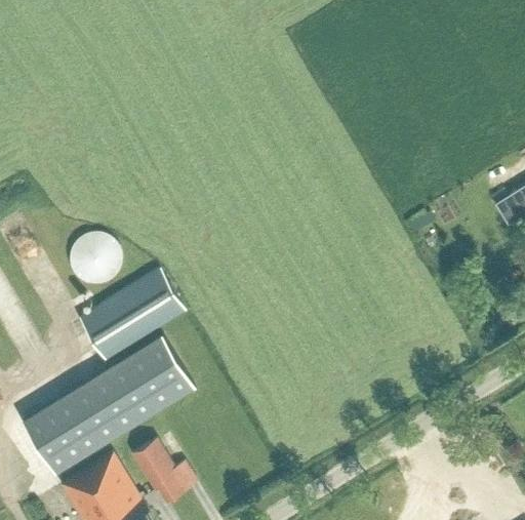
[(508,226),(524,213),(524,184),(494,203),(498,210),(508,226)]
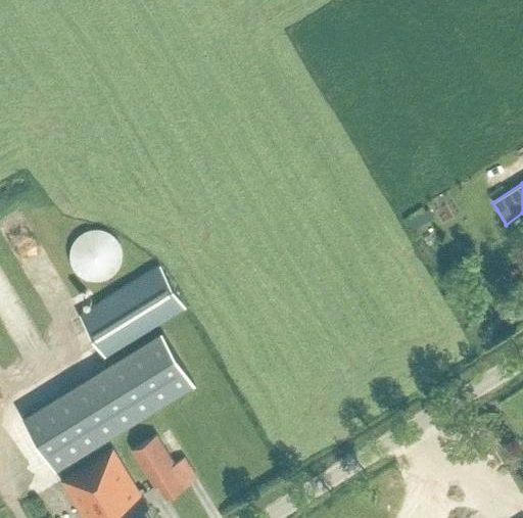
[(122,256),(122,253),(122,251),(121,249),(121,247),(120,245),(119,243),(116,241),(115,239),(113,238),(112,236),(110,235),(108,234),(104,232),(102,231),(100,231),(95,231),(93,231),(91,231),(89,232),(86,232),(82,234),(81,236),(79,237),(77,239),(76,240),(74,242),(73,244),(72,246),(72,248),(70,250),(69,252),(69,255),(69,257),(69,260),(70,262),(70,264),(72,267),(73,269),(74,271),(75,273),(76,274),(78,276),(80,277),(82,279),(83,280),(85,281),(90,282),(94,283),(96,283),(99,283),(101,283),(103,282),(105,281),(107,280),(109,279),(113,277),(114,275),(116,273),(117,272),(119,270),(120,268),(121,265),(122,263),(122,261),(122,259),(122,256)]
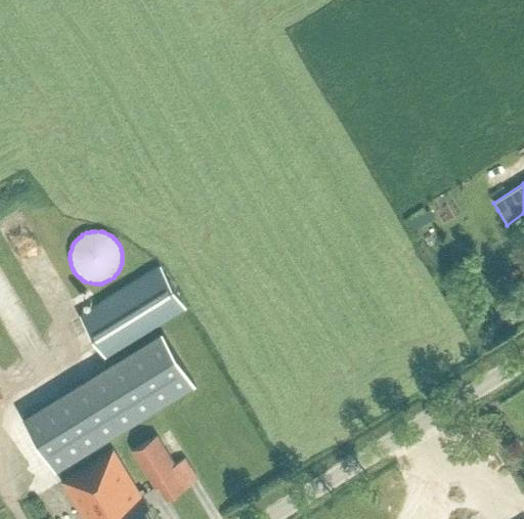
[(160,268),(81,316),(106,358),(185,310),(160,268)]
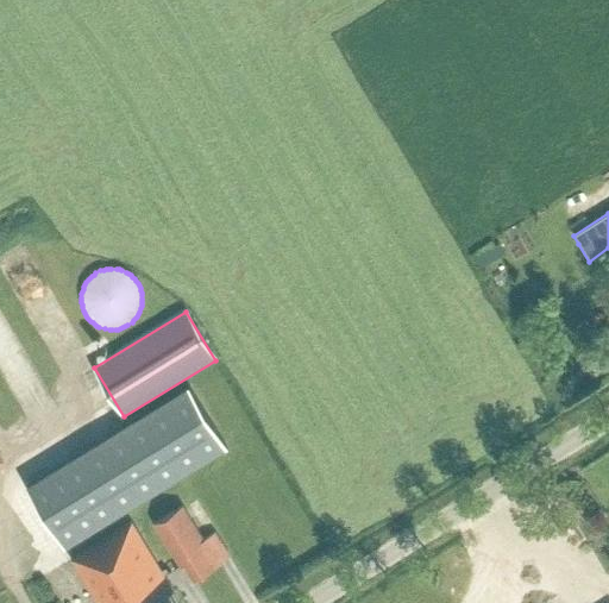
[(66,550),(226,450),(189,388),(27,489),(66,550)]
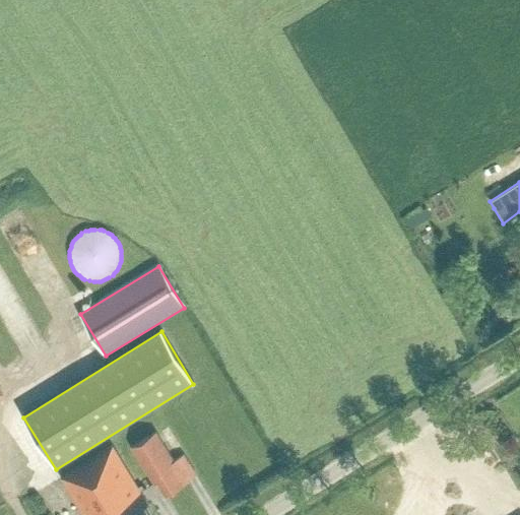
[(156,436),(132,451),(153,488),(157,485),(165,497),(186,485),(156,436)]
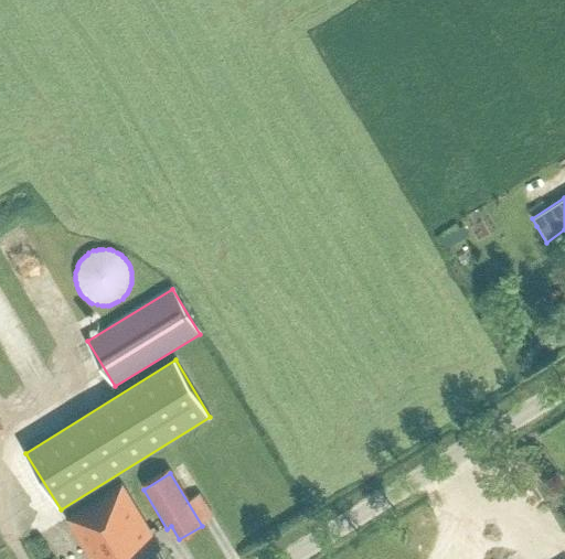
[(120,488),(66,523),(88,558),(159,558),(156,554),(160,551),(120,488)]
